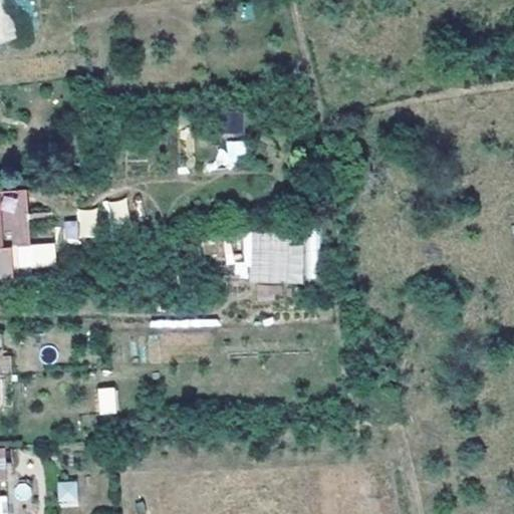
[(219,142),(222,167),(246,165),(243,140),(219,142)]
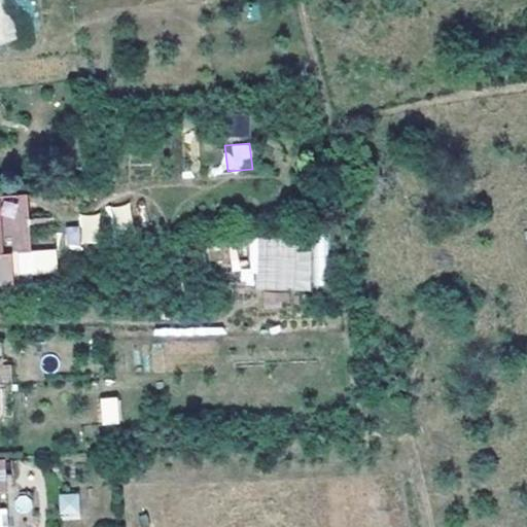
[(26,195),(0,196),(0,254),(21,252),(30,252),(26,195)]
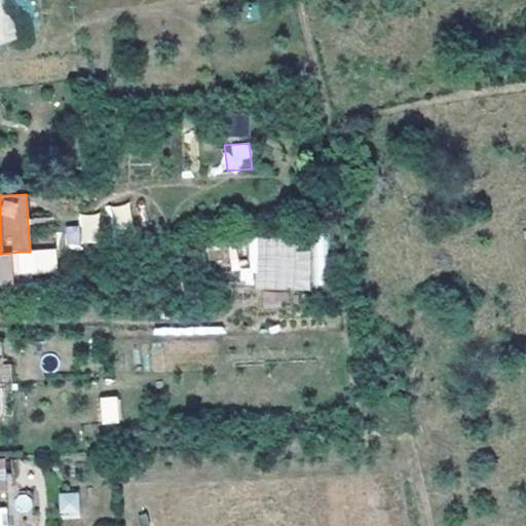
[(127,202),(108,208),(113,233),(134,228),(127,202)]
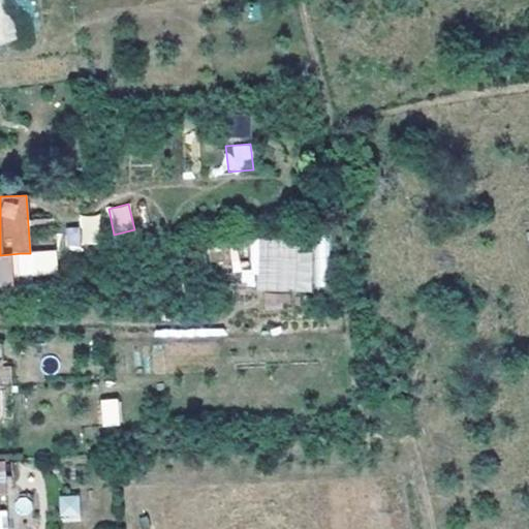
[(82,215),(82,245),(100,245),(99,215),(82,215)]
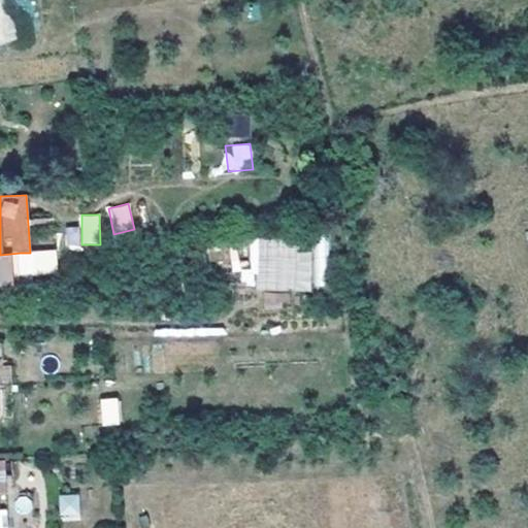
[(80,248),(80,228),(66,228),(66,248),(80,248)]
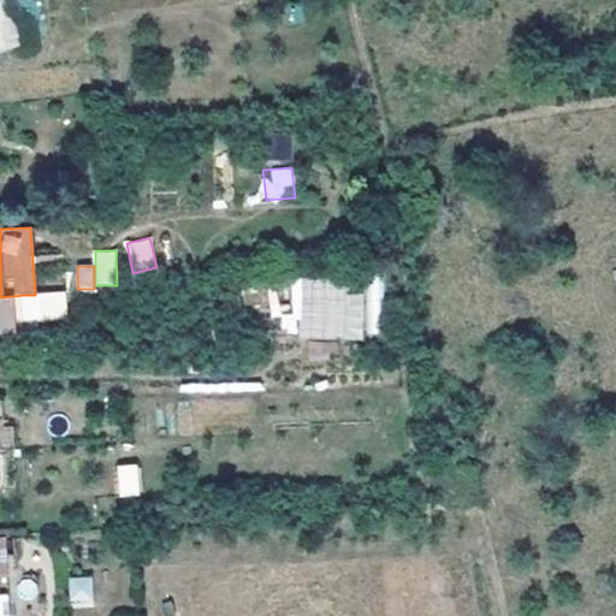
[(380,276),(292,277),(294,338),(381,337),(380,276)]
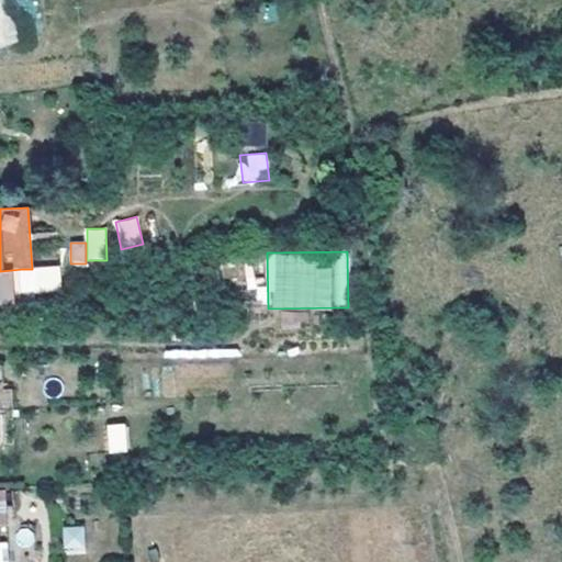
[(0,411),(13,411),(12,389),(2,389),(2,366),(0,364),(0,411)]
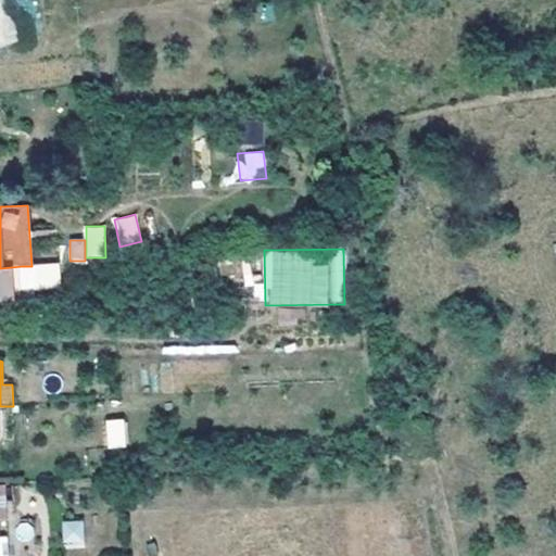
[(13,406),(0,406),(0,439),(14,440),(13,406)]
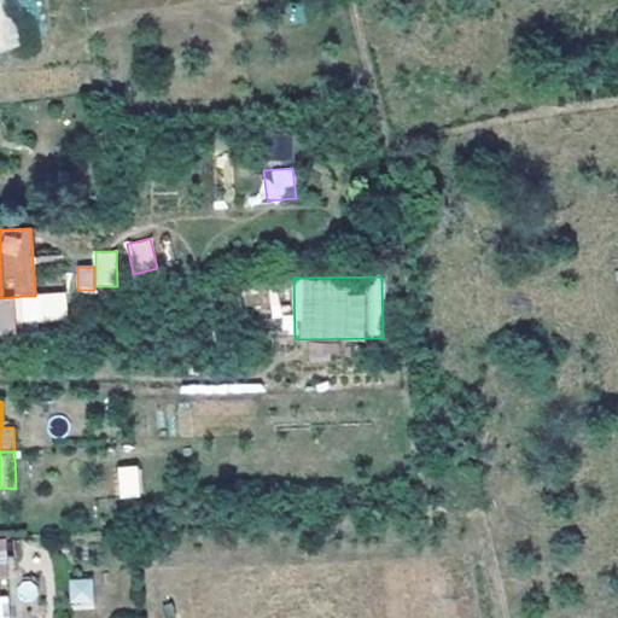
[(136,466),(120,466),(121,497),(139,497),(136,466)]
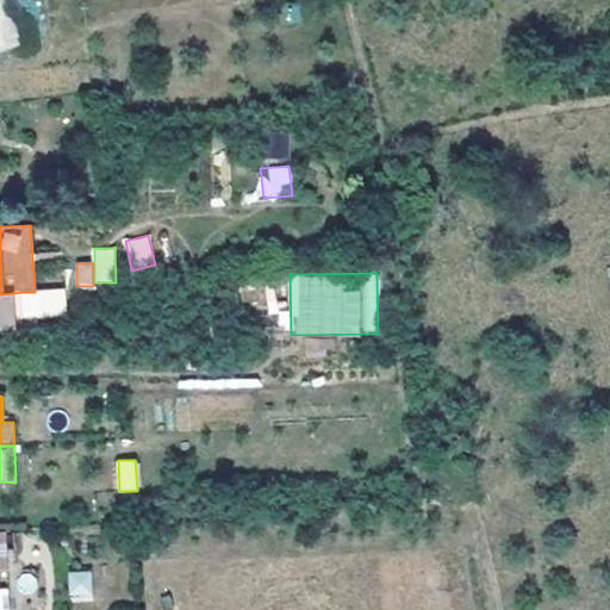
[(69,603),(93,601),(91,570),(67,572),(69,603)]
